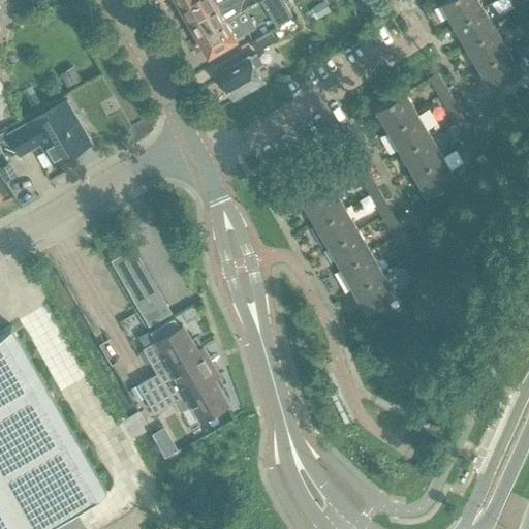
[(191,0),(180,7),(188,23),(225,0),(191,0)]
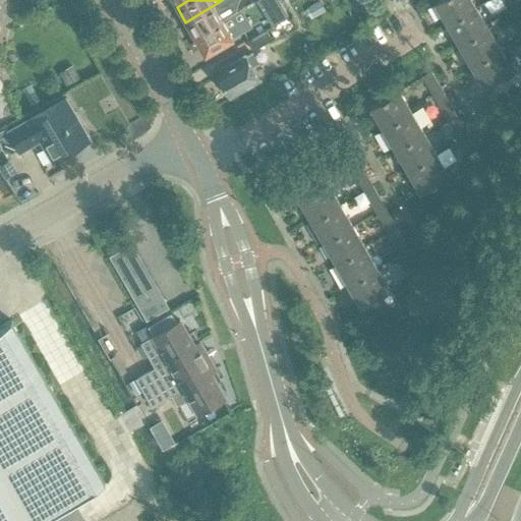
[(222,0),(185,22),(194,39),(223,21),(227,18),(232,16),(231,15),(232,14),(228,7),(227,5),(236,0),(222,0)]
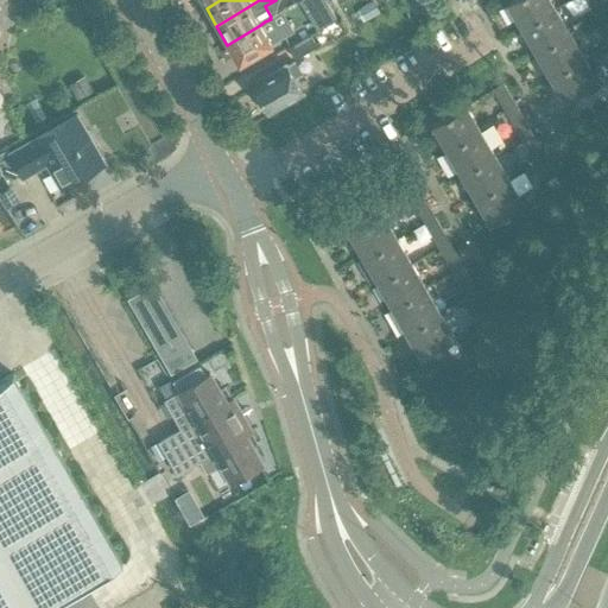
[(305,0),(302,2),(318,31),(318,32),(339,21),(327,0),(325,0),(305,0)]
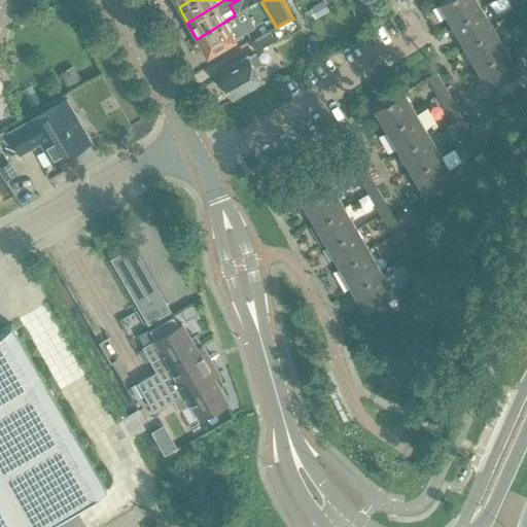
[(452,23),(481,6),(477,0),(448,0),(441,4),(452,23)]
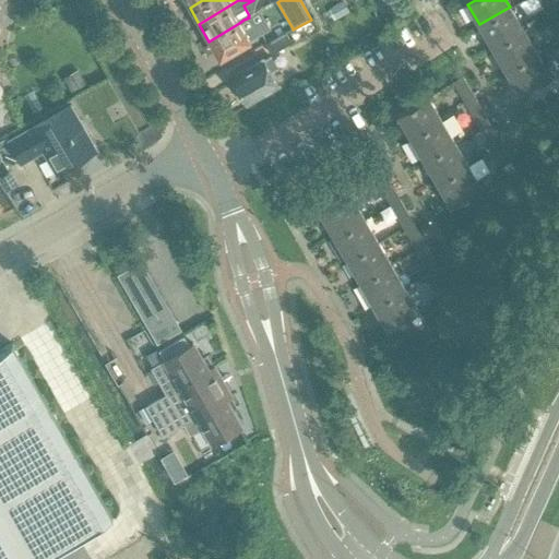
[(538,0),(548,16),(552,13),(558,10),(558,9),(556,7),(554,2),(551,0),(538,0)]
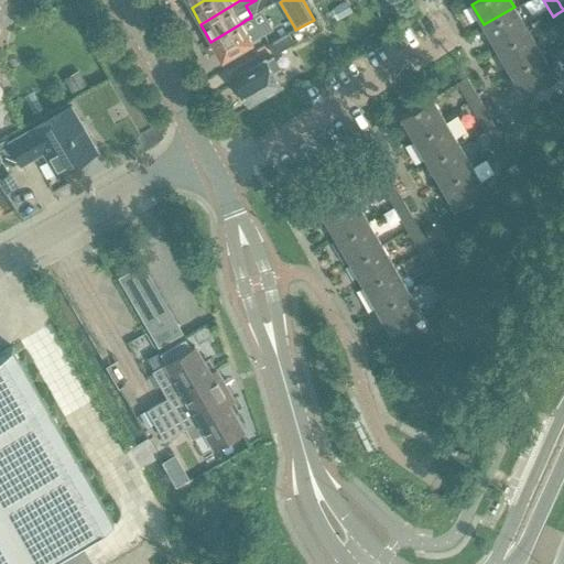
[(339,20),(351,12),(346,2),(334,9),(339,20)]
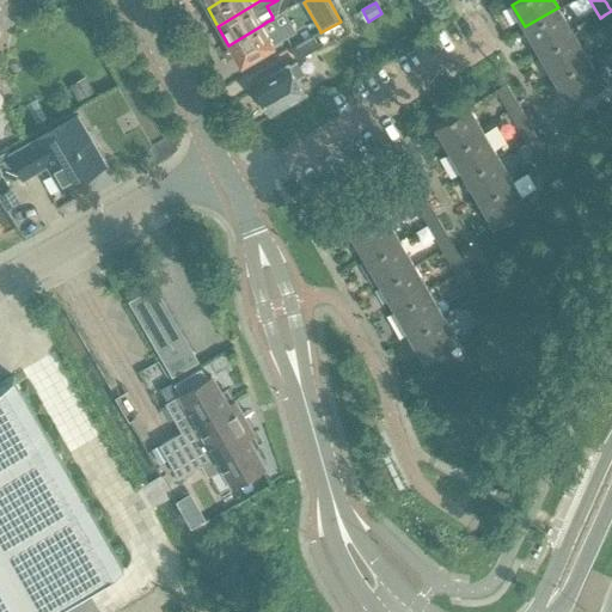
[(539,53),(573,32),(558,7),(525,26),(539,53)]
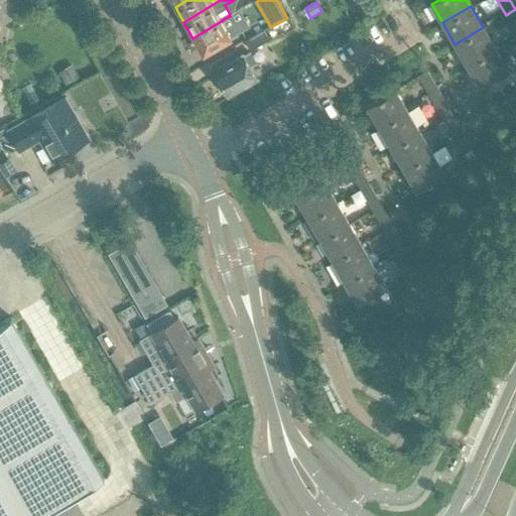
[(510,12),(506,15),(515,32),(515,10),(515,9),(510,12)]
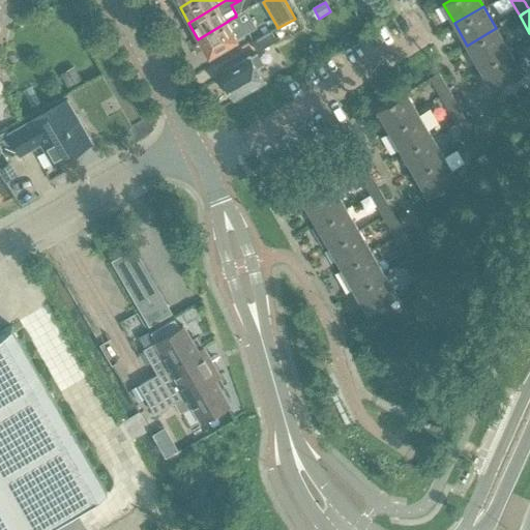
[(227,22),(198,39),(204,52),(208,50),(210,54),(256,29),(245,10),(236,17),(231,19),(227,22)]
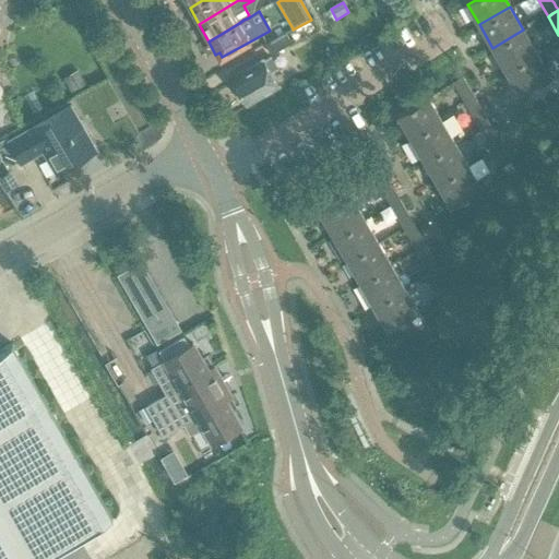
[(507,71),(537,54),(523,30),(492,48),(507,71)]
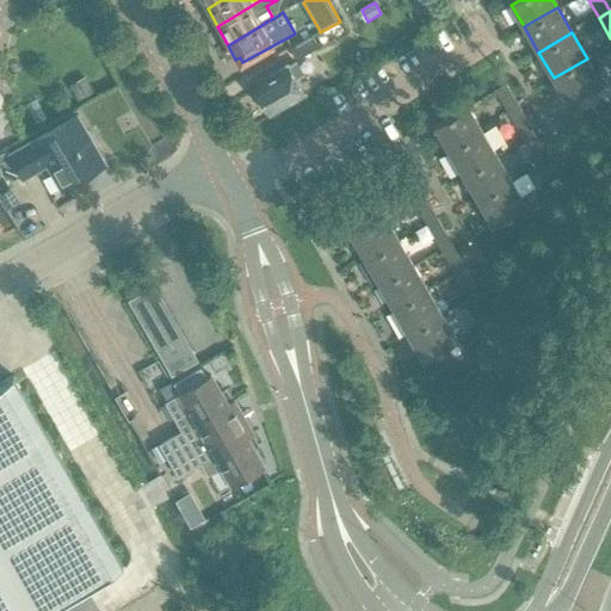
[(312,36),(290,48),(296,57),(316,47),(312,36)]
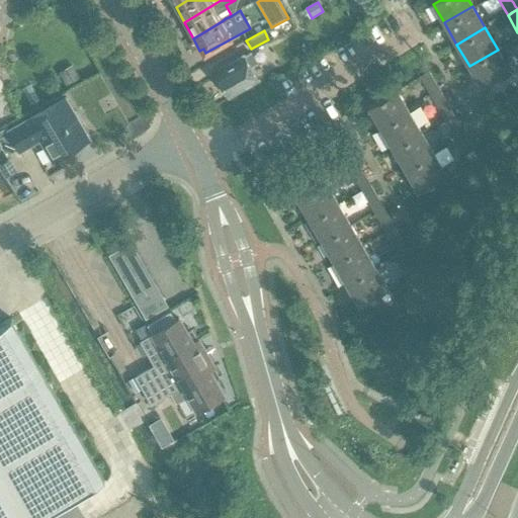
[(504,60),(498,50),(469,66),(483,90),(511,73),(510,71),(517,67),(510,56),(504,60)]
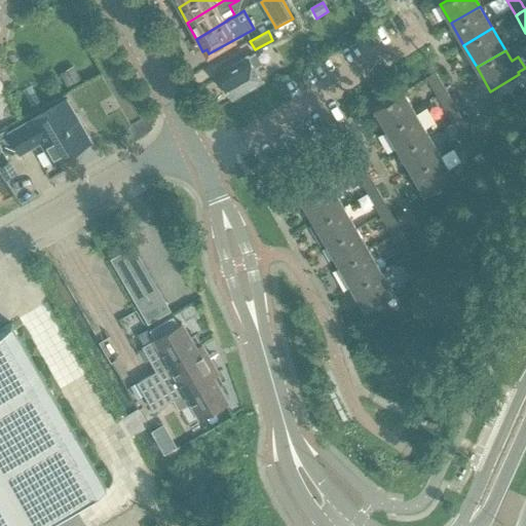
[(261,82),(254,69),(262,65),(255,52),(229,67),(230,70),(219,76),(225,88),(223,89),(227,98),(229,97),(231,99),(261,82)]
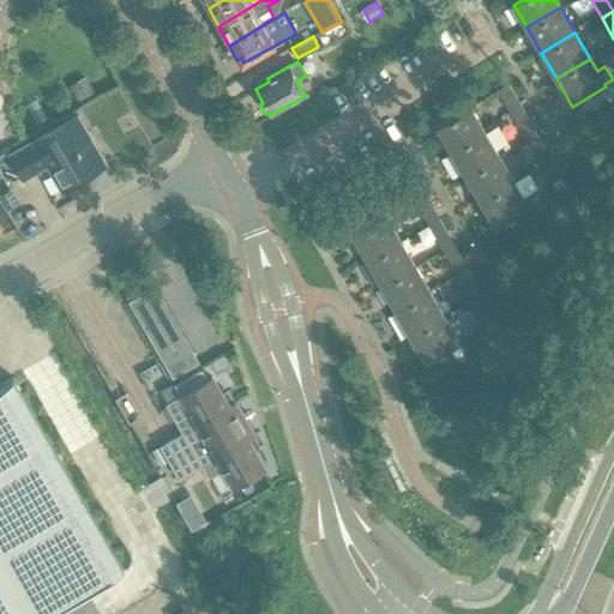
[(78,102),(95,91),(85,77),(68,86),(78,102)]
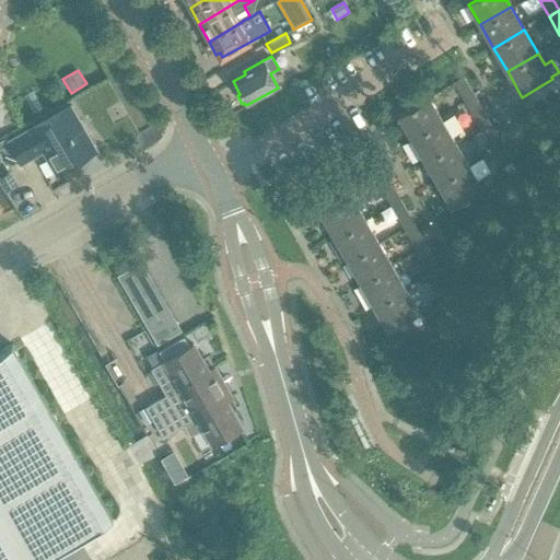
[(465,79),(454,84),(467,106),(471,103),(477,100),(475,96),(471,92),(465,79)]
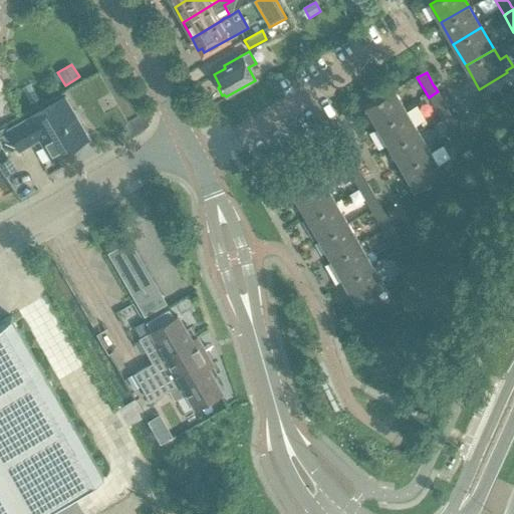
[(30,83),(21,88),(30,103),(39,97),(30,83)]
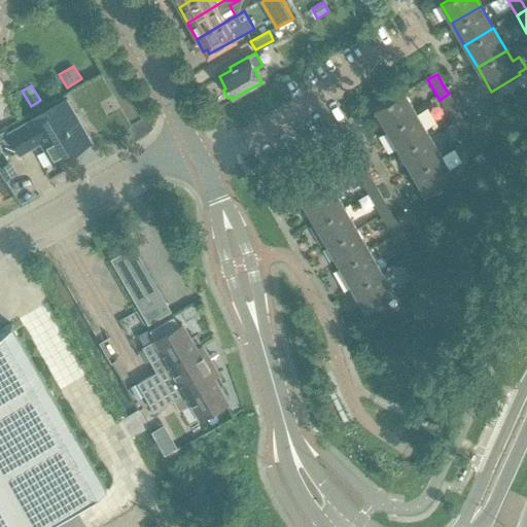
[(387,130),(416,113),(405,93),(376,110),(387,130)]
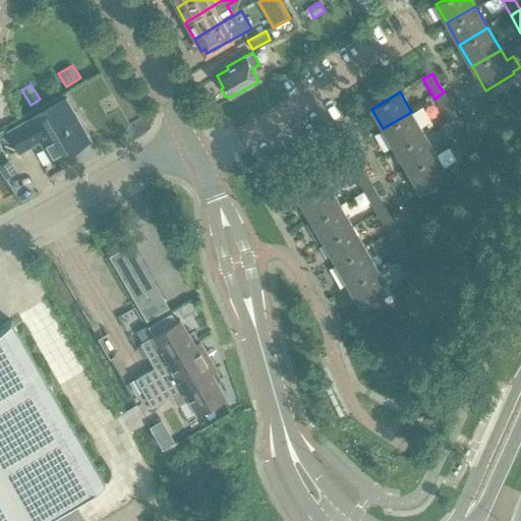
[(439,96),(435,99),(446,119),(451,116),(456,114),(451,106),(444,93),(439,96)]
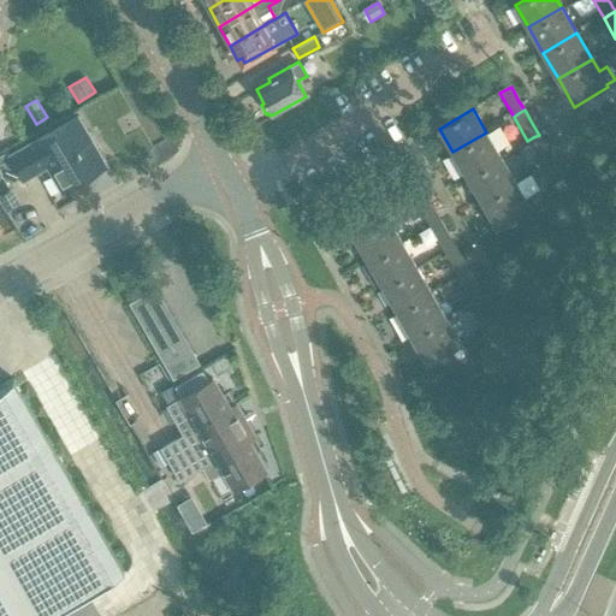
[(9,155),(7,155),(22,181),(45,167),(59,193),(75,184),(92,175),(106,166),(76,116),(46,132),(15,152),(9,155)]
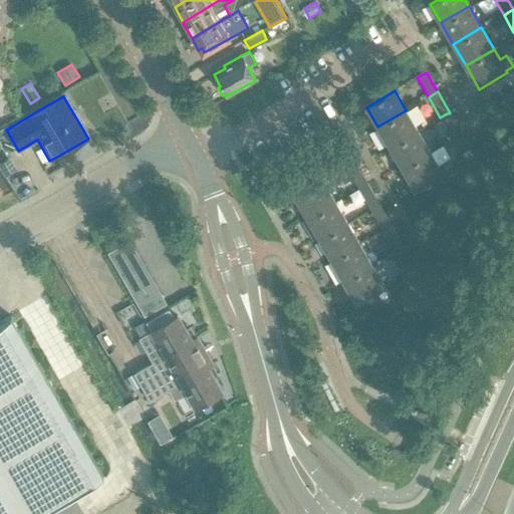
[(389,147),(418,131),(406,110),(377,126),(389,147)]
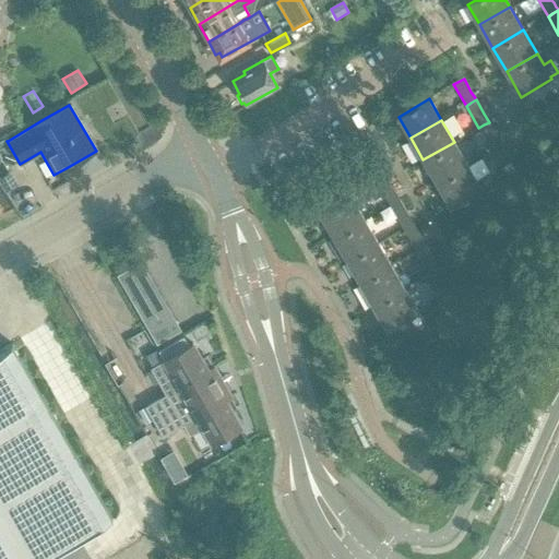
[(484,125),(478,128),(492,152),(497,149),(502,145),(497,137),(489,122),(484,125)]
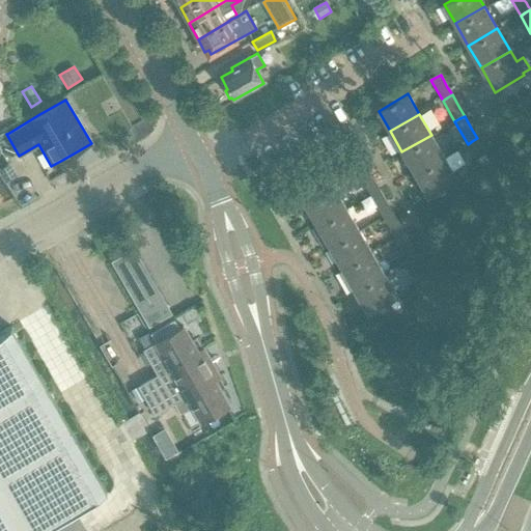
[(415,174),(445,157),(431,135),(401,151),(415,174)]
